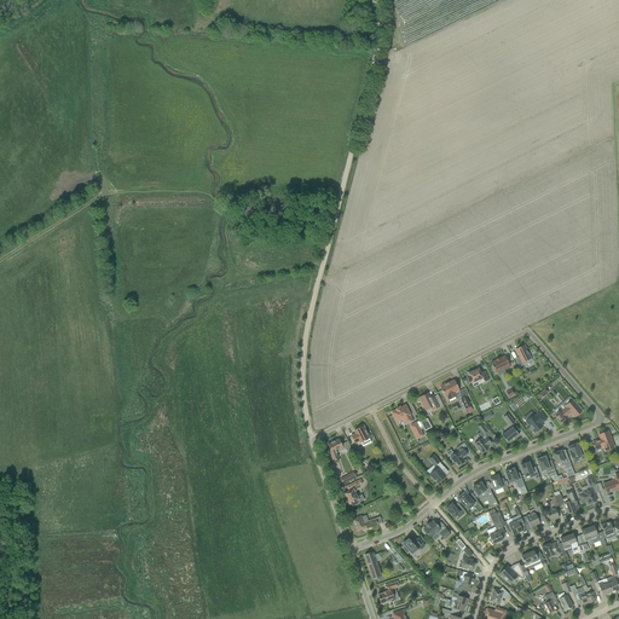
[(531,359),(528,354),(528,353),(528,351),(527,351),(525,346),(524,346),(522,346),(521,347),(520,348),(515,350),(519,358),(515,359),(519,368),(524,365),(522,363),(531,359)]
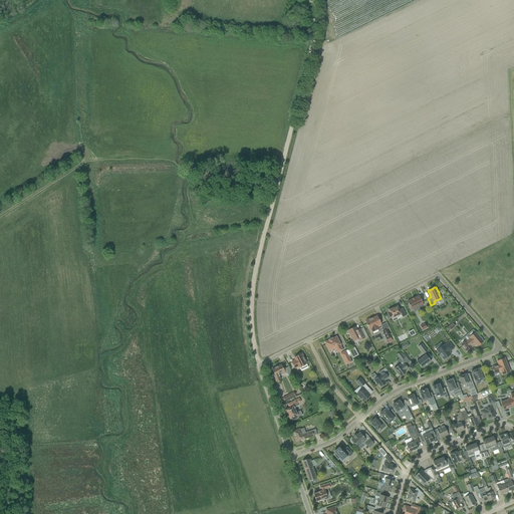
[(423,303),(419,295),(415,297),(412,299),(408,301),(412,309),(419,306),(420,307),(423,305),(423,304),(423,303)]
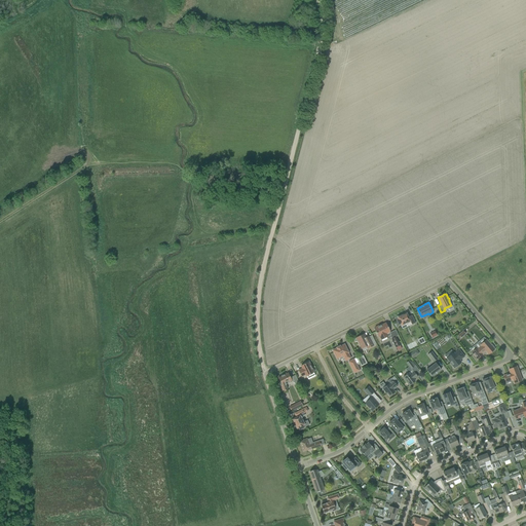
[(415,324),(411,315),(408,317),(406,313),(403,315),(403,314),(397,317),(397,318),(396,318),(400,327),(404,325),(408,323),(410,326),(415,324)]
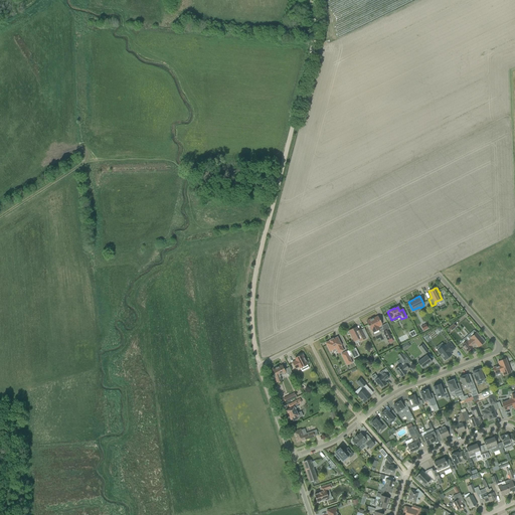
[(381,325),(382,325),(377,316),(366,322),(370,331),(371,330),(373,333),(379,330),(382,328),(381,325)]
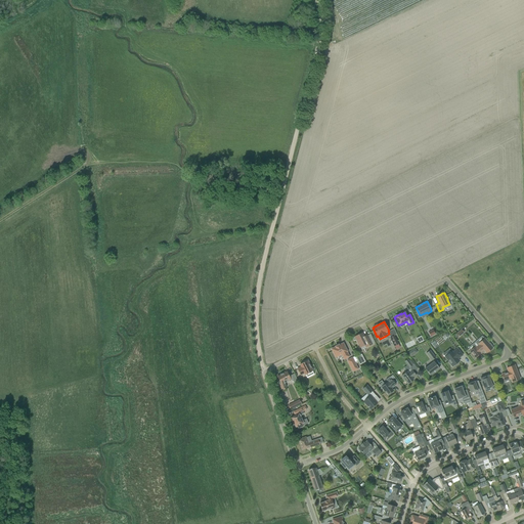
[(372,344),(367,335),(364,337),(362,333),(352,338),(355,337),(360,348),(364,345),(366,347),(372,344)]
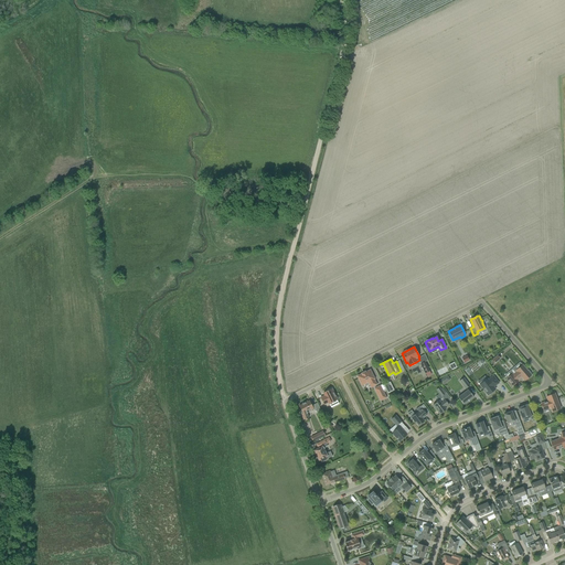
[(429,371),(425,362),(420,364),(425,373),(429,371)]
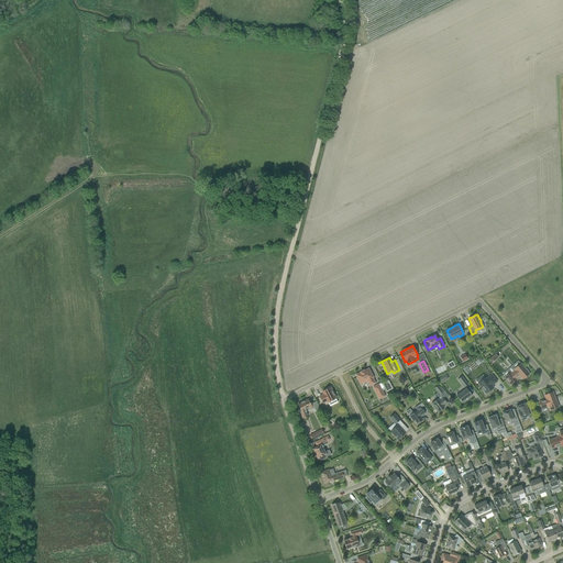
[(514,370),(515,371),(511,374),(510,373),(505,377),(510,385),(518,378),(517,377),(520,374),(525,378),(529,374),(528,373),(529,372),(526,368),(526,370),(520,364),(514,370)]
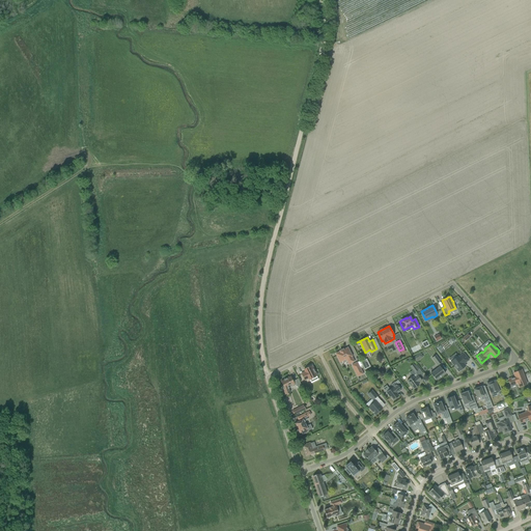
[(347,362),(348,361),(351,364),(354,362),(352,357),(352,356),(347,347),(343,350),(339,352),(340,352),(336,354),(340,362),(345,359),(347,362)]
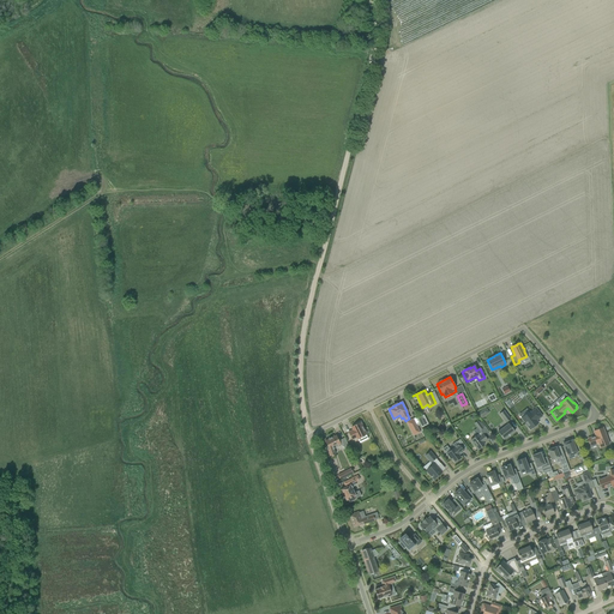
[(539,423),(536,421),(542,416),(536,409),(530,413),(529,411),(522,419),(530,429),(539,423)]
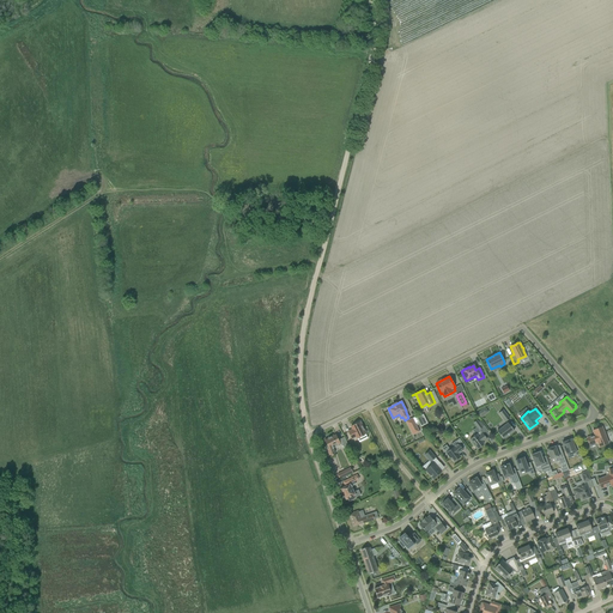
[(510,419),(503,411),(498,414),(505,423),(510,419)]
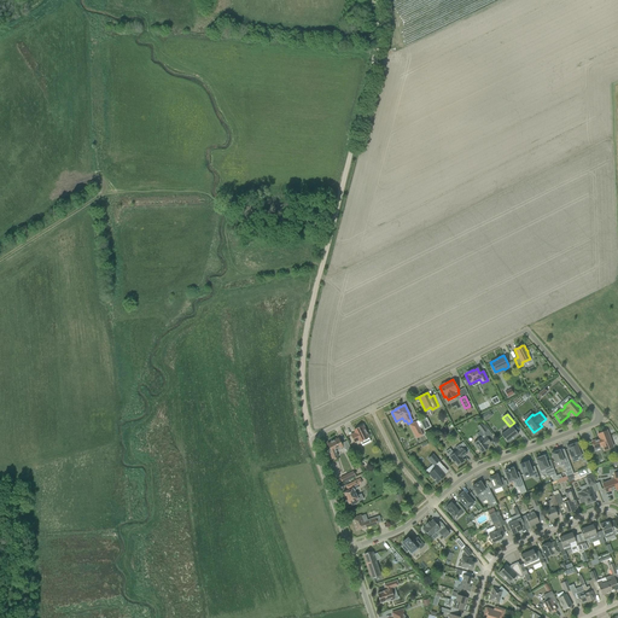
[(430,427),(426,418),(419,421),(424,430),(430,427)]
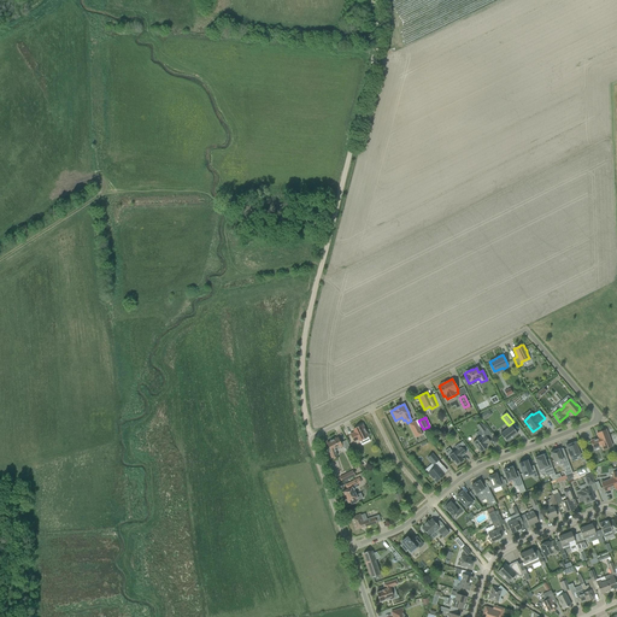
[(353,429),(354,432),(350,434),(354,442),(358,440),(359,441),(368,436),(362,425),(353,429)]
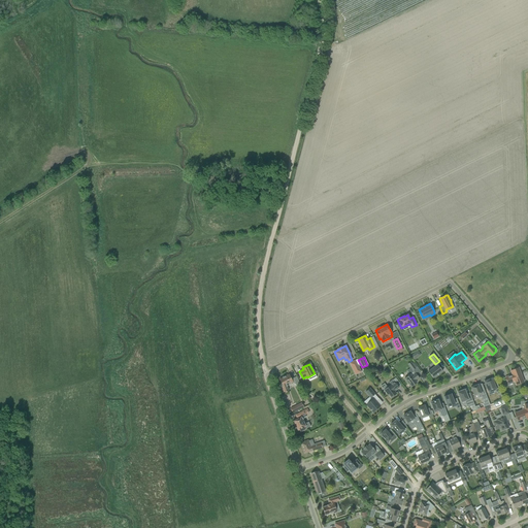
[(428,371),(433,378),(442,371),(437,364),(428,371)]
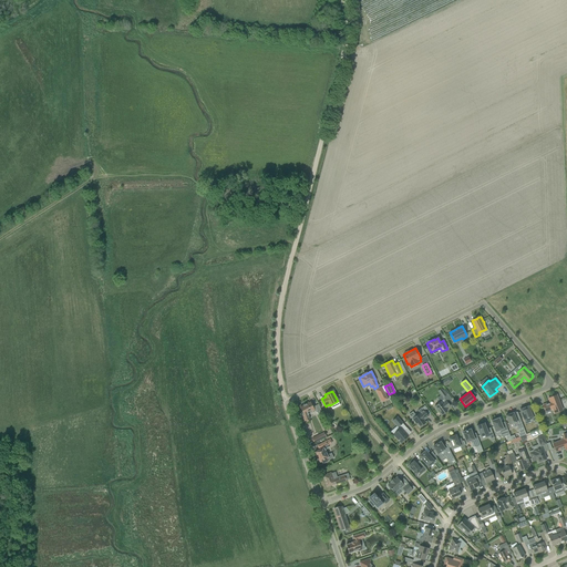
[(388,400),(384,392),(379,395),(382,402),(388,400)]
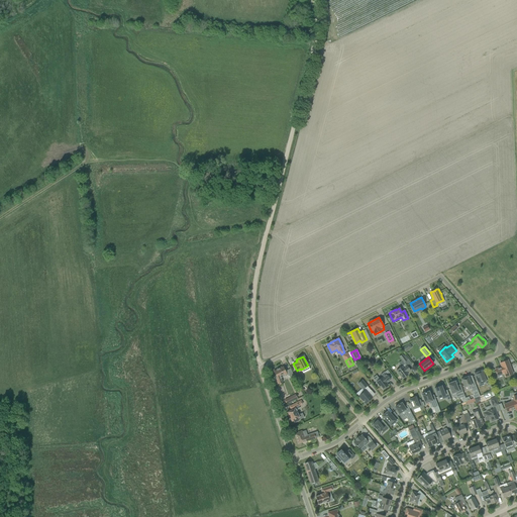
[(502,368),(500,369),(499,368),(495,370),(498,376),(504,374),(505,377),(513,374),(508,360),(500,364),(502,368)]
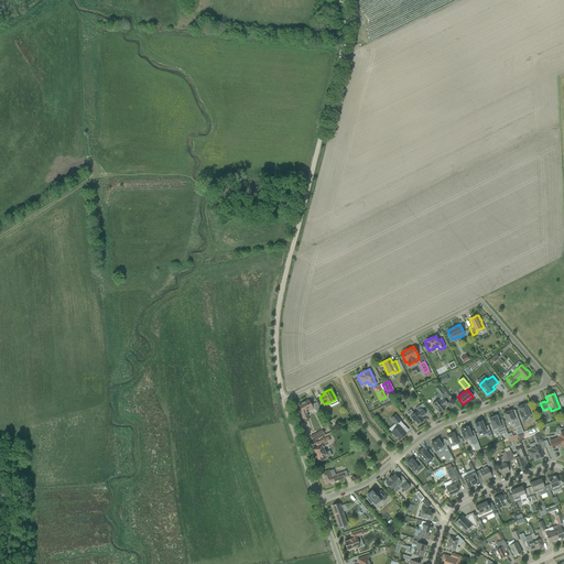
[(438,400),(432,404),(438,413),(445,409),(444,408),(448,404),(444,399),(440,402),(438,400)]
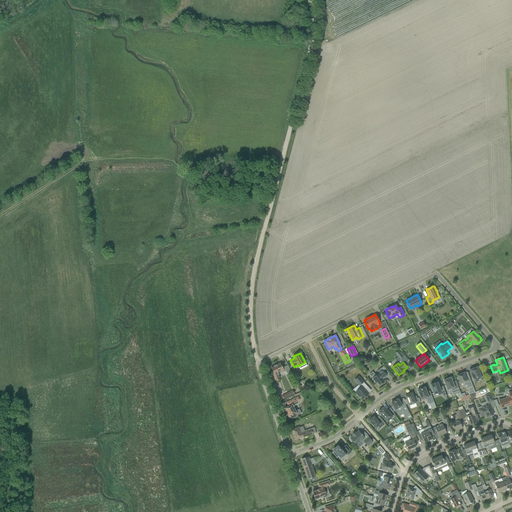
[(280,379),(277,372),(281,370),(282,373),(286,371),(284,366),(283,367),(282,367),(280,363),(278,364),(278,363),(274,366),(271,368),(273,372),(271,373),(272,373),(273,376),(273,375),(275,380),(280,379)]
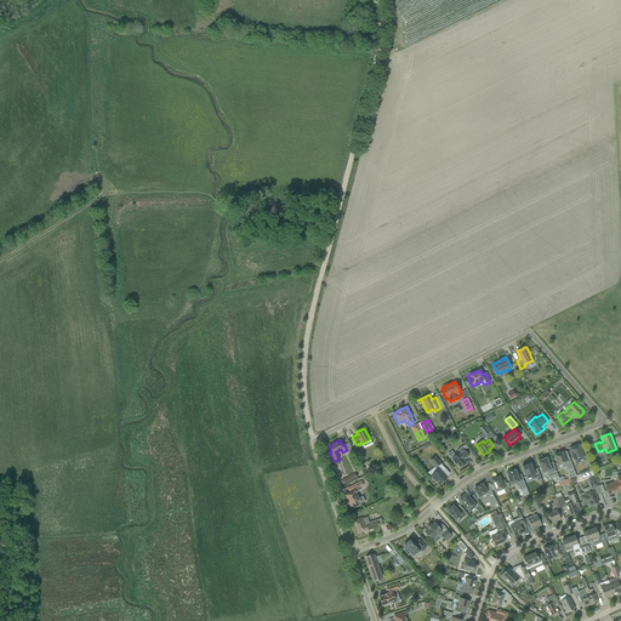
[(590,462),(584,449),(581,451),(579,445),(570,449),(575,462),(579,460),(579,461),(580,460),(584,459),(585,463),(590,462)]
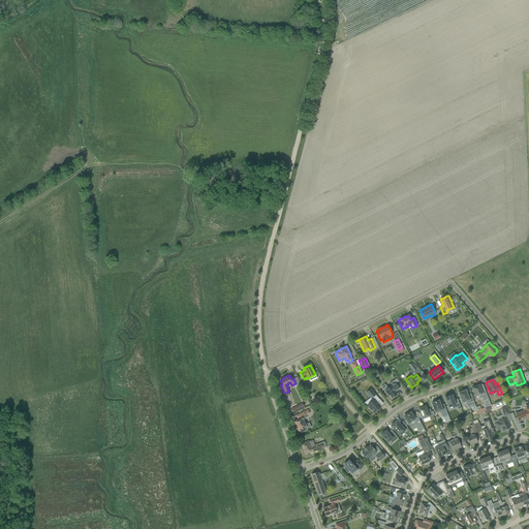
[(389,396),(389,395),(392,399),(397,395),(395,392),(400,389),(393,380),(390,383),(391,384),(386,387),(387,389),(384,391),(389,396)]
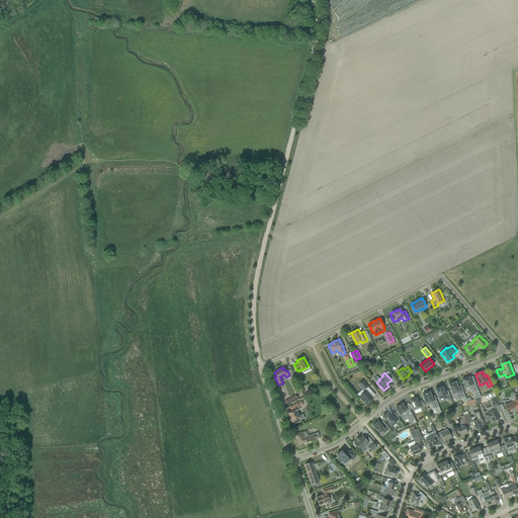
[(471,390),(472,394),(479,391),(475,382),(471,383),(469,377),(467,378),(466,377),(463,378),(464,379),(462,379),(465,389),(468,387),(469,391),(471,390)]
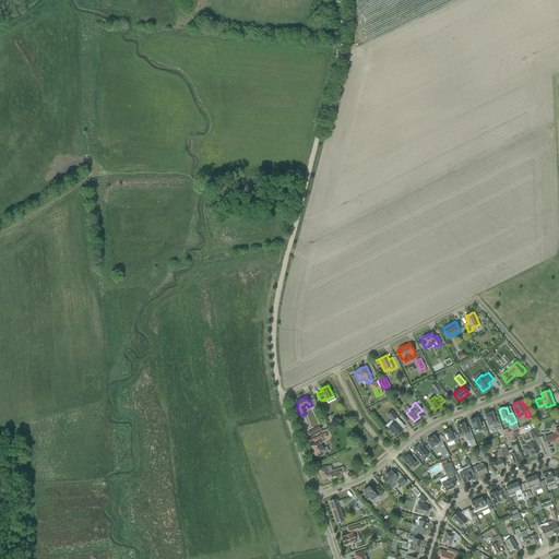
[(402,430),(397,425),(401,423),(391,412),(387,415),(392,421),(390,424),(391,426),(388,429),(394,437),(399,433),(402,430)]
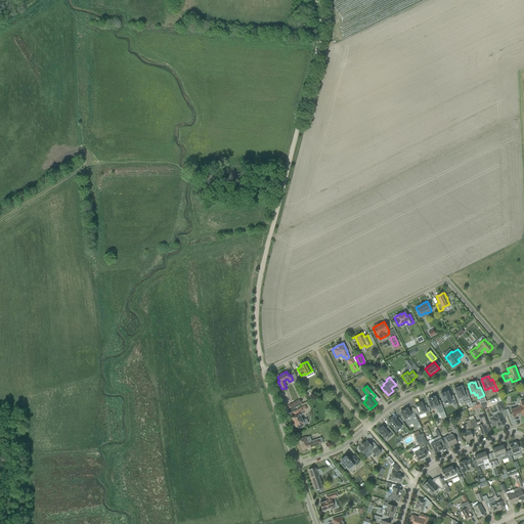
[(457,387),(455,388),(454,389),(453,389),(457,399),(462,398),(464,404),(471,402),(468,395),(465,396),(464,395),(464,394),(461,387),(459,388),(457,387)]
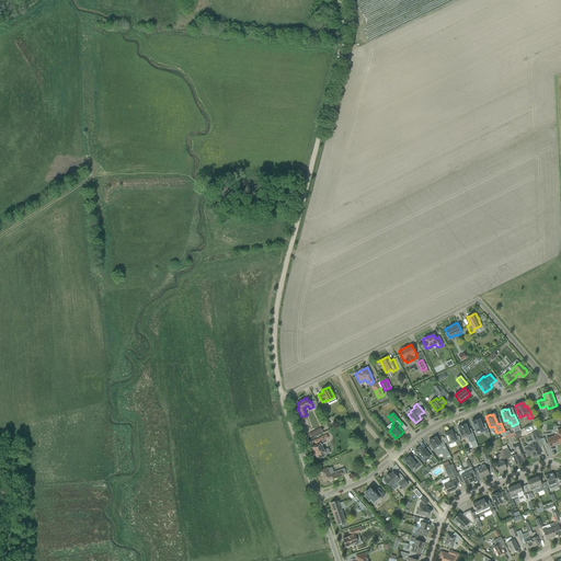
[(476,433),(481,431),(485,435),(489,434),(485,423),(481,425),(479,419),(471,422),(476,433)]
